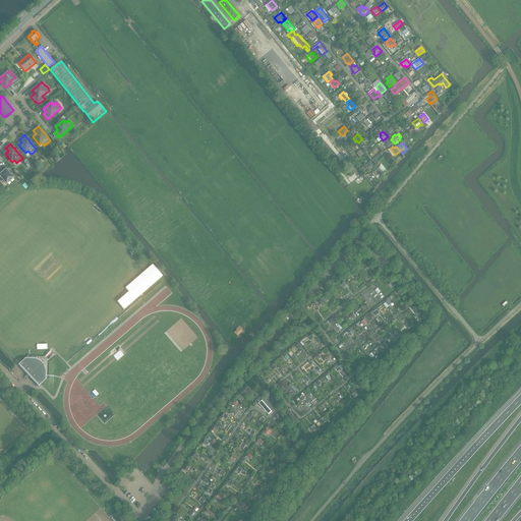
[(383,152),(371,161),(374,165),(375,164),(375,163),(384,157),(384,158),(386,156),(383,153),(383,152)]
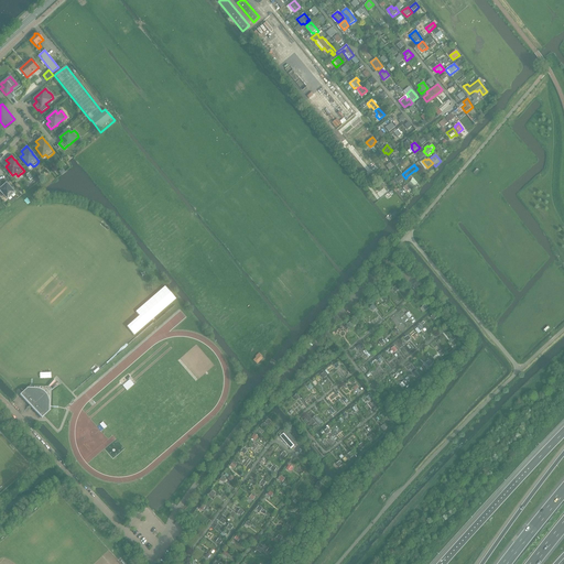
[(401,175),(396,180),(399,184),(404,180),(401,175)]
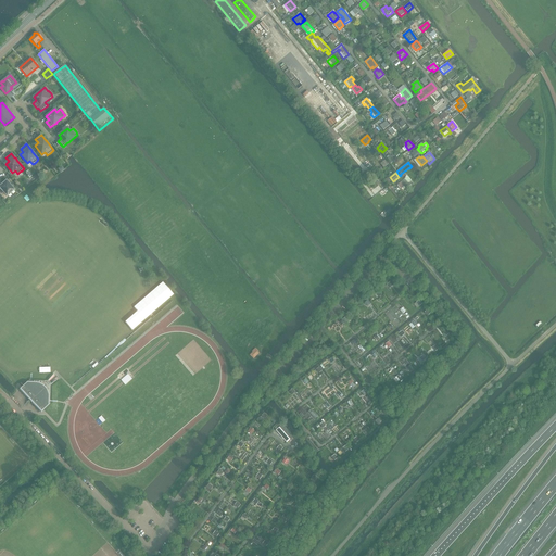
[(14,190),(7,180),(2,185),(0,182),(0,190),(1,189),(7,197),(14,190)]
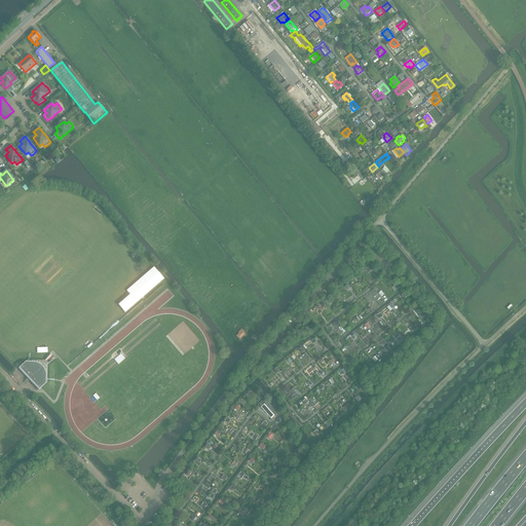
[(129,295),(118,304),(120,306),(125,312),(164,278),(154,267),(129,288),(126,291),(129,295)]
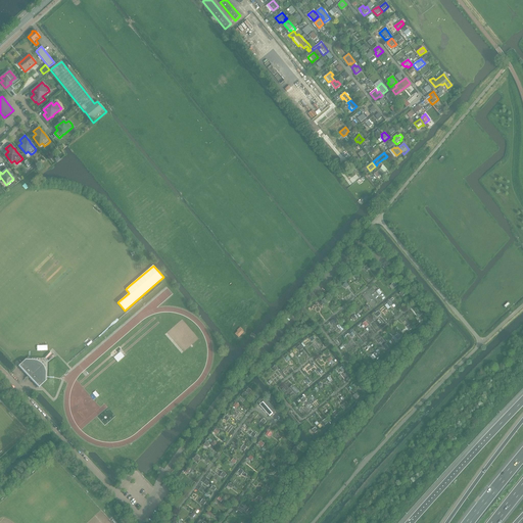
[(349,287),(346,283),(340,287),(344,291),(349,287)]
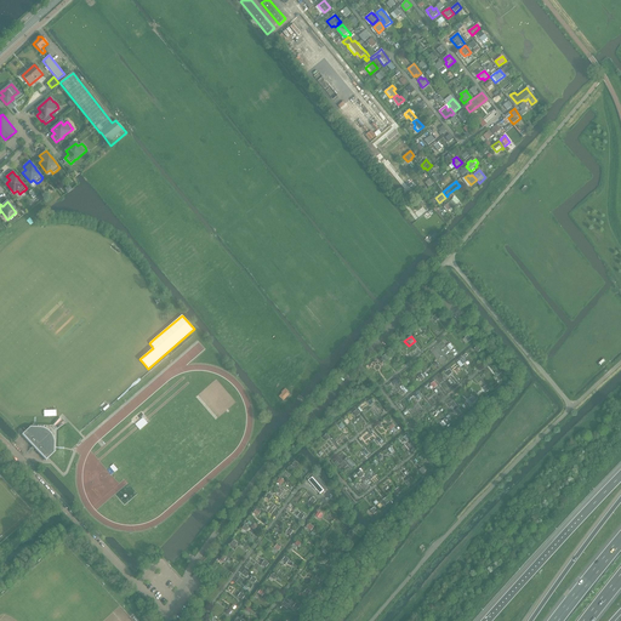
[(477,355),(484,349),(479,345),(472,351),(477,355)]
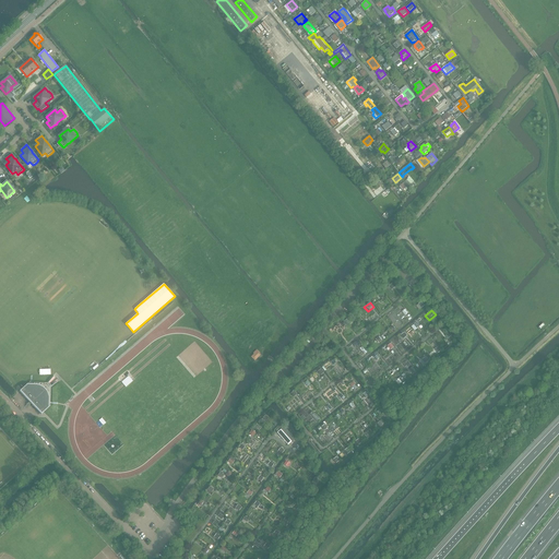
[(378,348),(385,342),(381,336),(373,344),(378,348)]
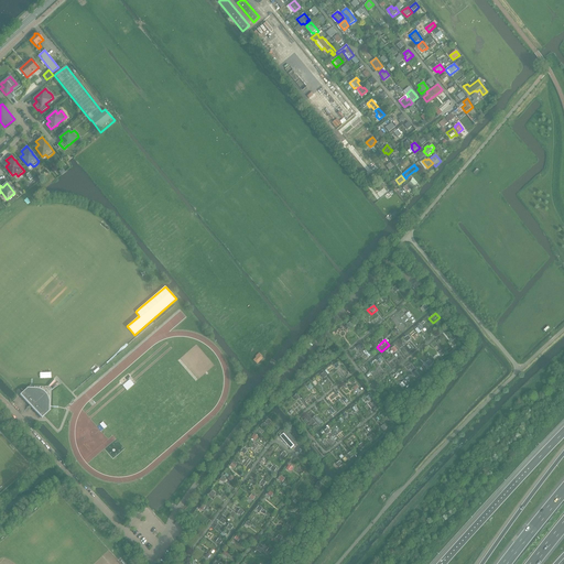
[(453,350),(459,345),(455,340),(448,346),(453,350)]
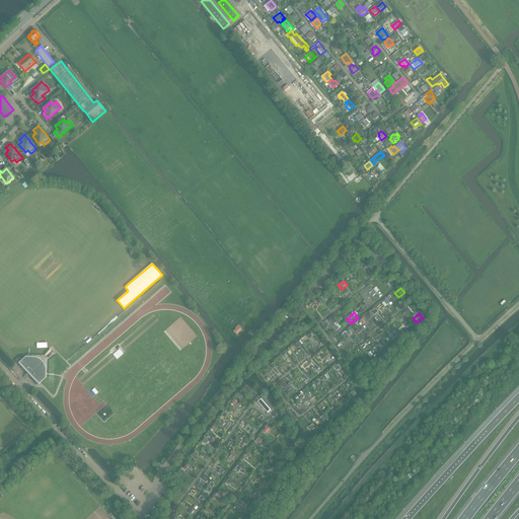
[(361,329),(367,323),(363,318),(357,325),(361,329)]
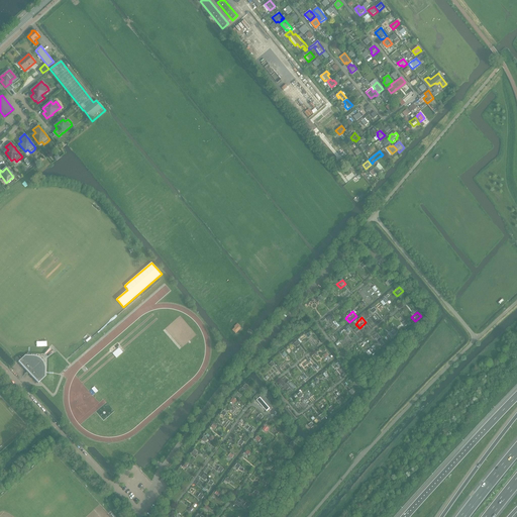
[(391,341),(397,336),(393,332),(387,337),(391,341)]
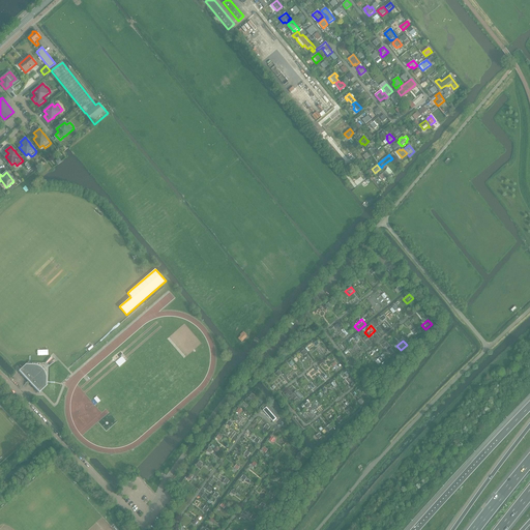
[(303,358),(310,353),(305,349),(299,354),(303,358)]
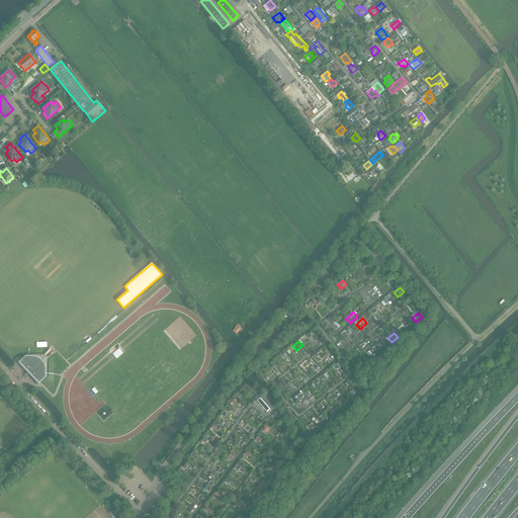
[(369,360),(375,354),(371,350),(366,355),(369,360)]
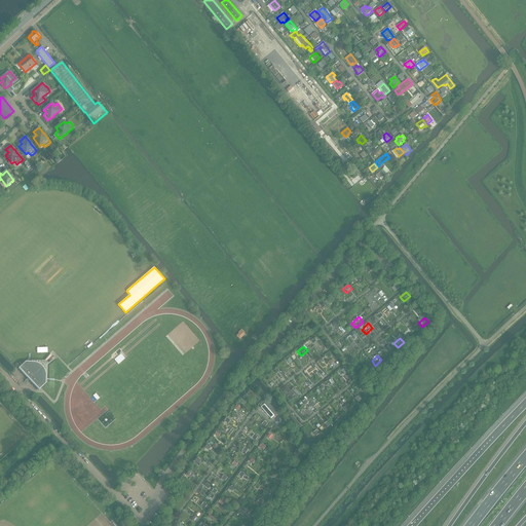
[(21,366),(19,368),(28,378),(29,380),(39,389),(41,387),(43,385),(48,381),(48,365),(48,364),(45,360),(28,360),(23,364),(21,366)]
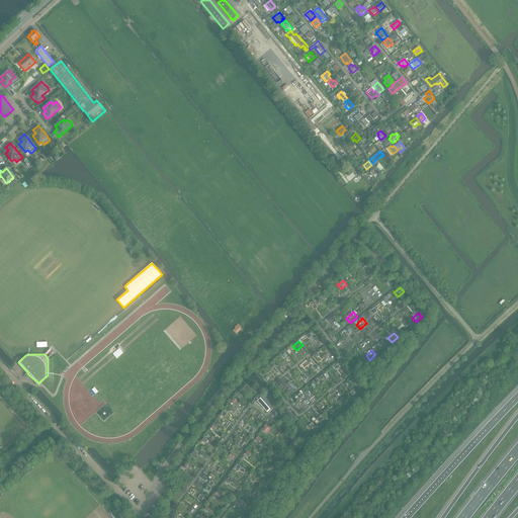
[(326,366),(332,361),(328,357),(322,362),(326,366)]
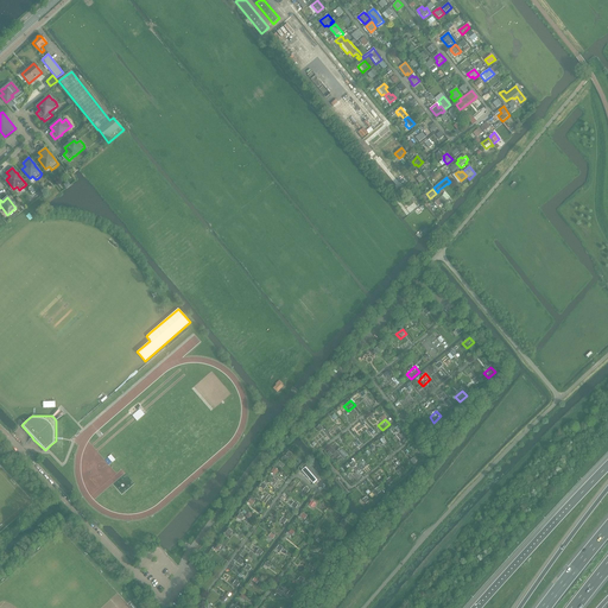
[(381,448),(387,442),(384,437),(377,443),(381,448)]
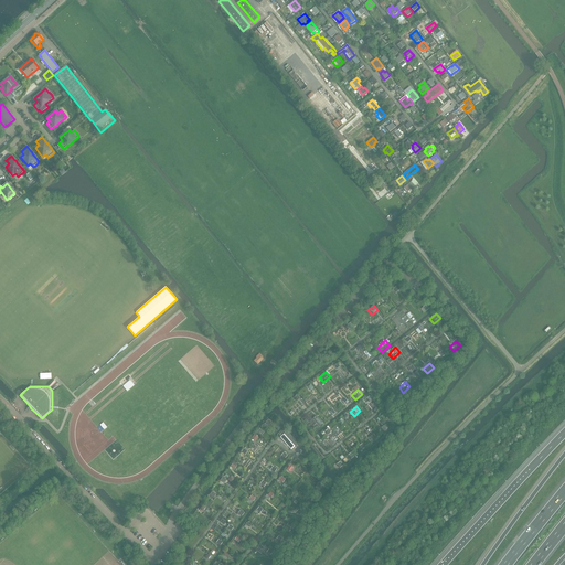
[(330,420),(337,415),(332,411),(326,416),(330,420)]
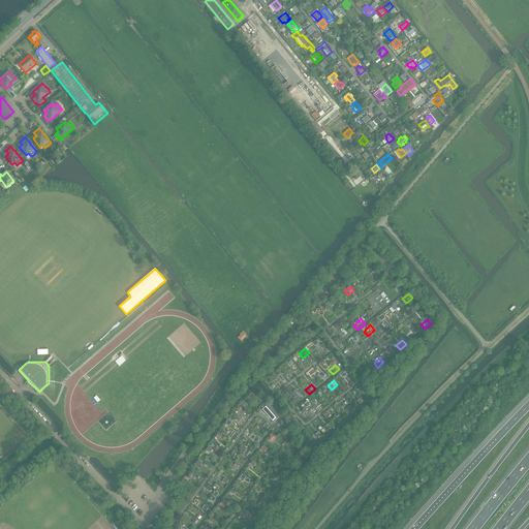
[(306,411),(311,406),(308,401),(302,407),(306,411)]
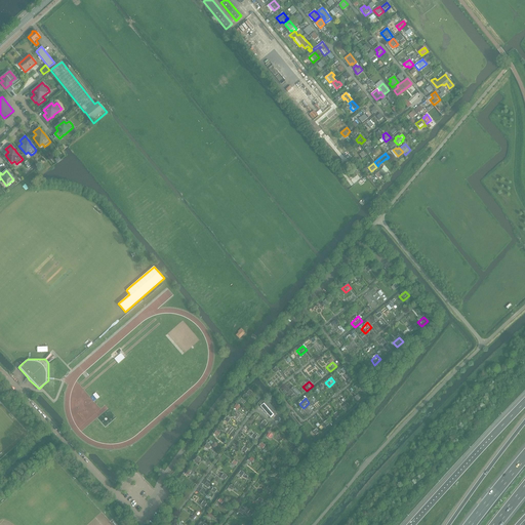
[(277,412),(267,401),(260,406),(271,417),(277,412)]
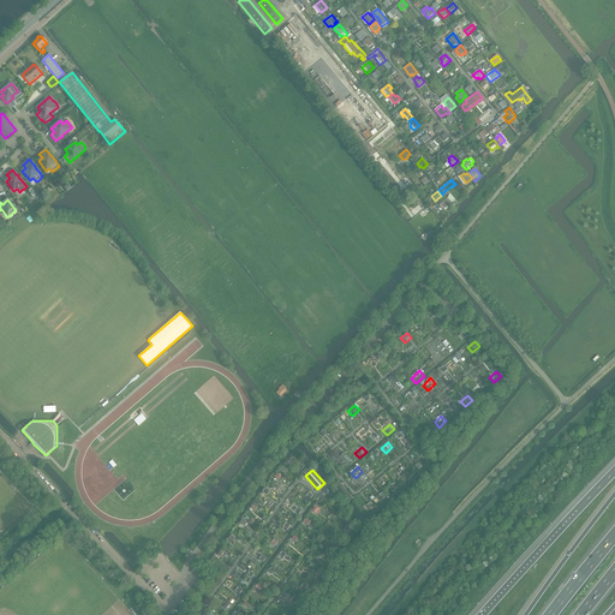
[(390,494),(398,488),(393,483),(386,489),(390,494)]
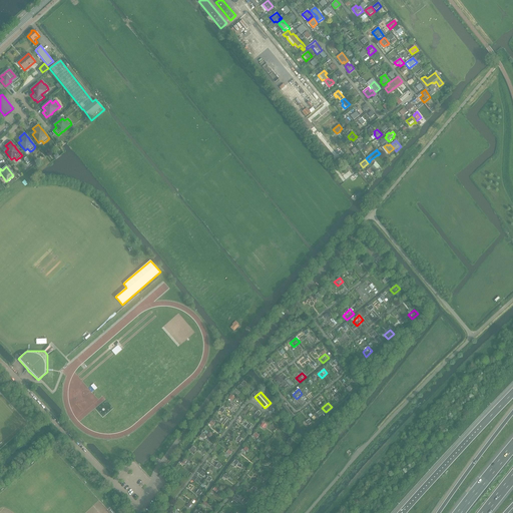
[(226,411),(221,407),(216,414),(222,418),(226,411)]
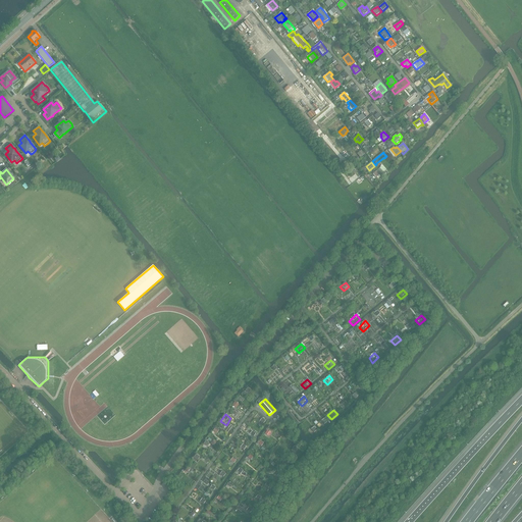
[(250,464),(254,458),(249,454),(245,460),(250,464)]
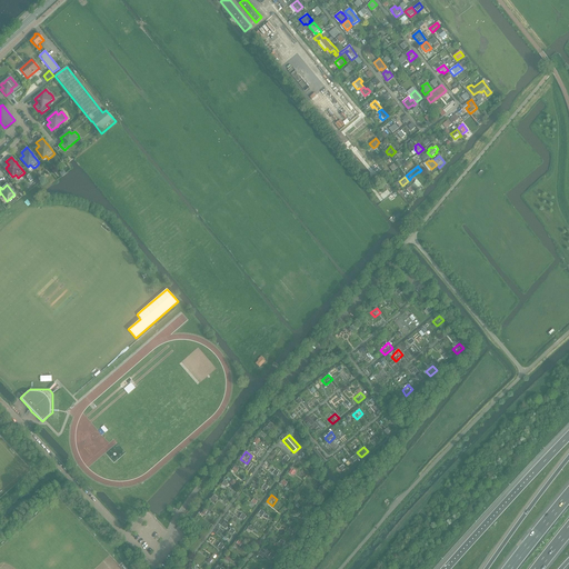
[(211,513),(205,509),(199,517),(206,520),(211,513)]
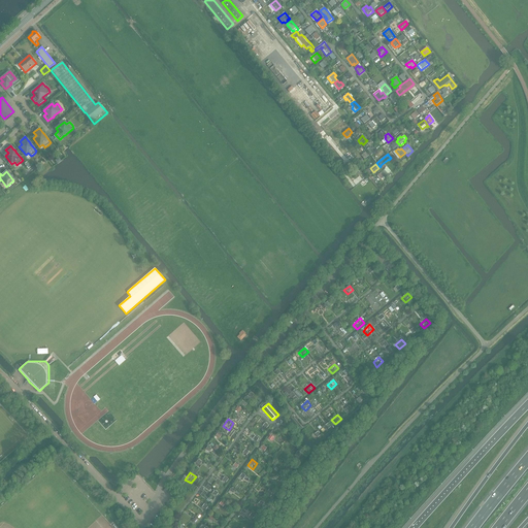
[(279,487),(284,482),(278,477),(274,484),(279,487)]
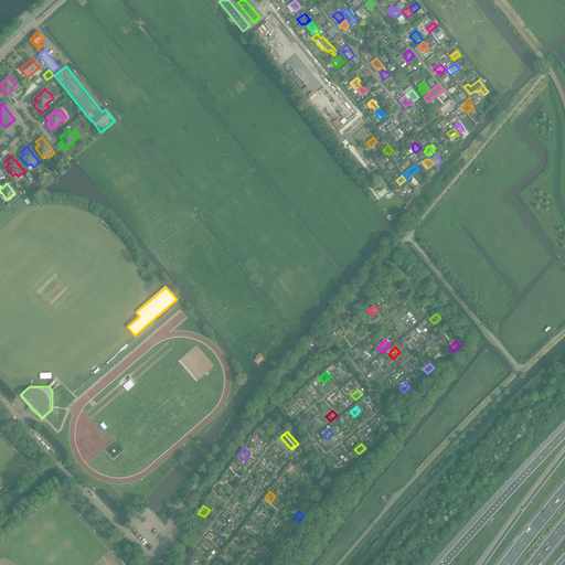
[(248,531),(253,524),(248,521),(243,528),(248,531)]
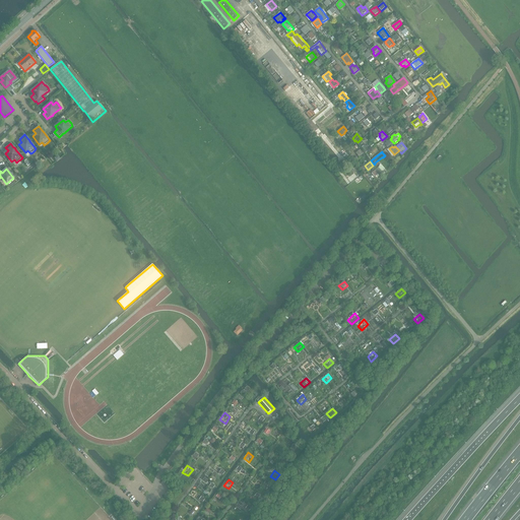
[(257,503),(261,498),(257,494),(252,500),(257,503)]
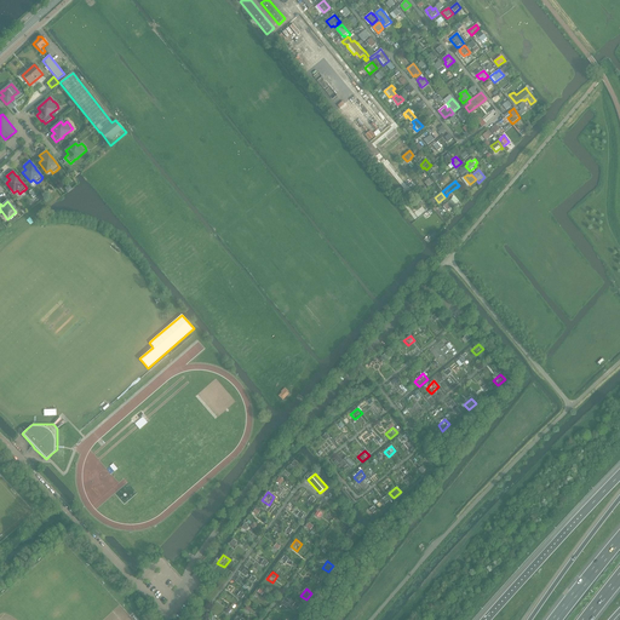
[(247,616),(252,609),(247,606),(241,613),(247,616)]
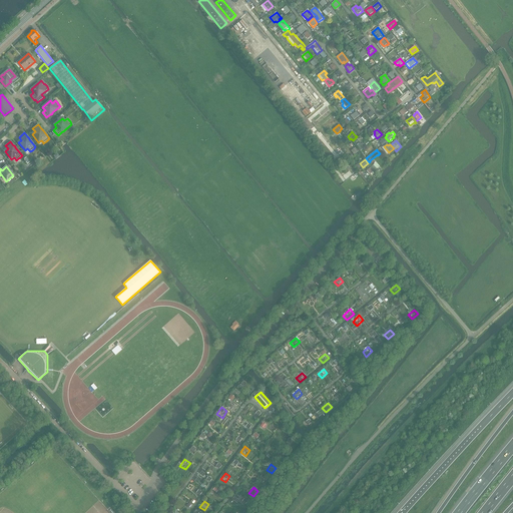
[(188,512),(189,512),(193,507),(188,504),(184,510),(188,512)]
